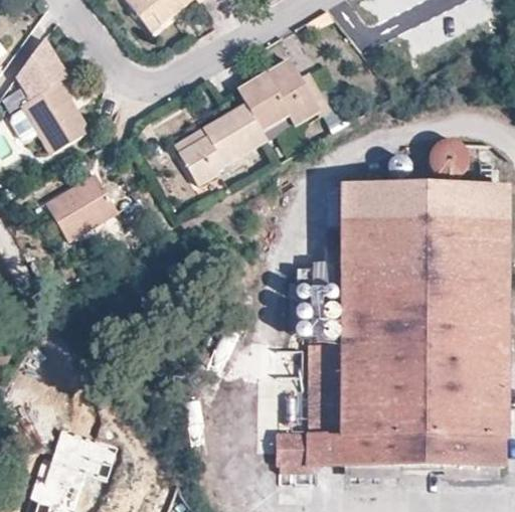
[(197,3),(201,0),(125,0),(150,32),(172,15),(168,11),(181,0),(195,0),(197,3)]
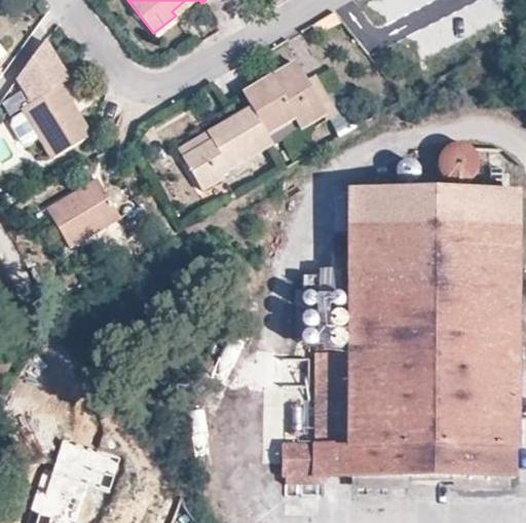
[(185,0),(172,11),(176,15),(195,0),(185,0)]
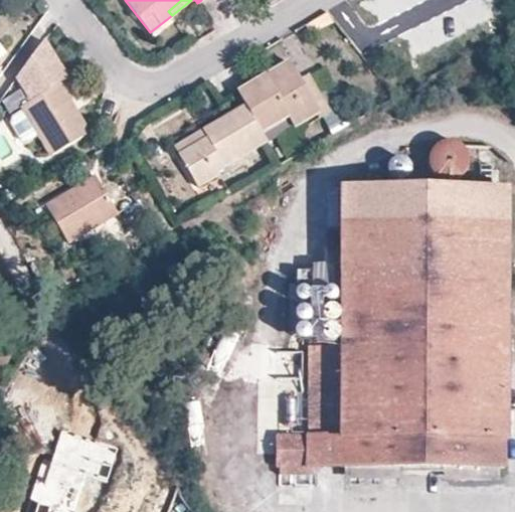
[(90,131),(59,80),(70,73),(60,56),(55,59),(42,37),(33,50),(15,73),(30,99),(20,105),(50,154),(90,131)]
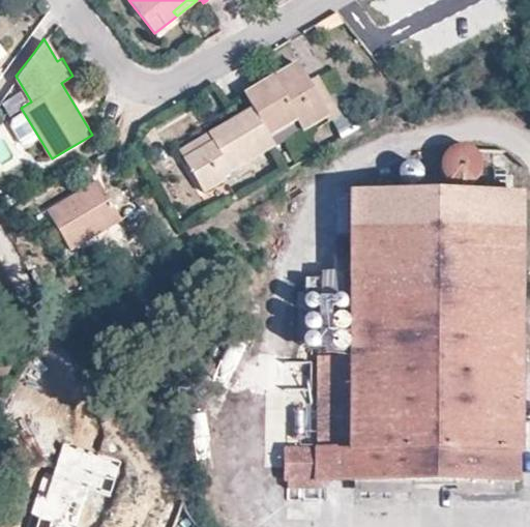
[(298,63),(244,93),(253,107),(267,133),(296,116),(302,126),(326,113),(308,82),(298,63)]
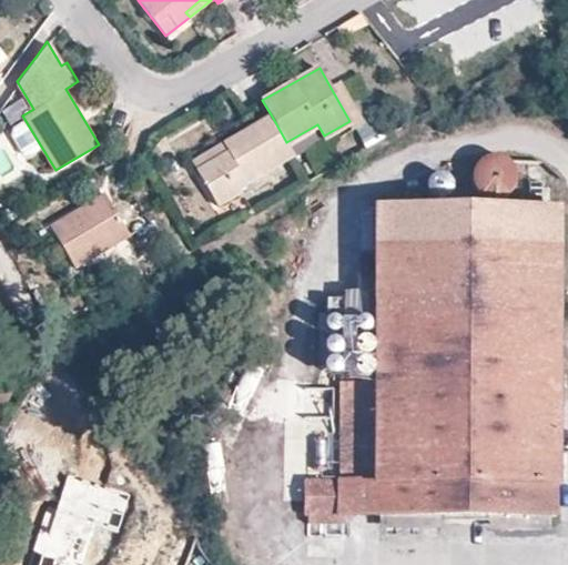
[(331,88),(350,121),(353,127),(359,123),(337,83),(331,88)]
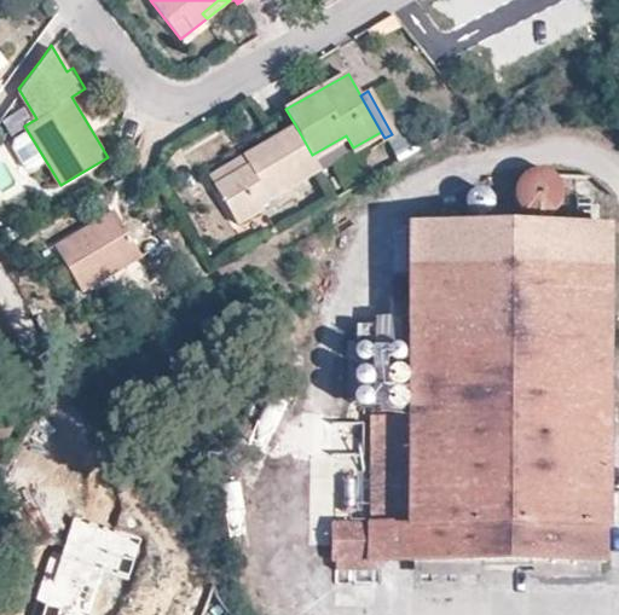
[(259,203),(319,168),(312,155),(295,125),(208,175),(238,222),(262,208),(259,203)]
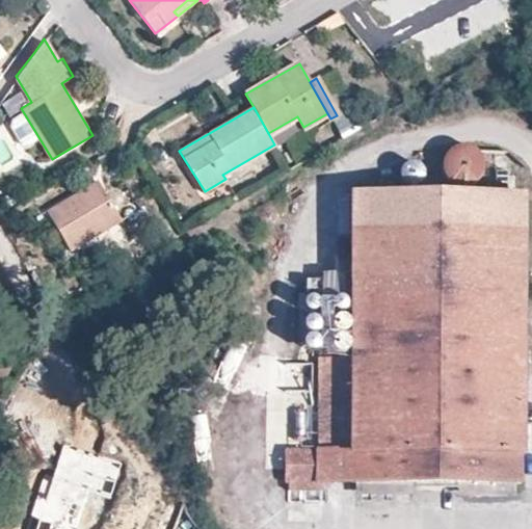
[(444,147),(443,179),(482,179),(483,148),(444,147)]
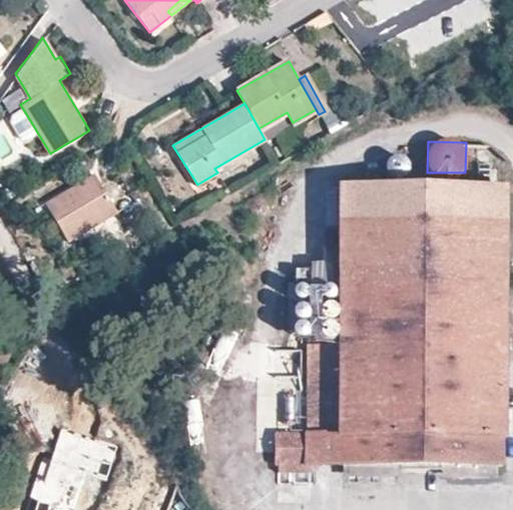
[(466,164),(466,186),(496,186),(497,164),(466,164)]
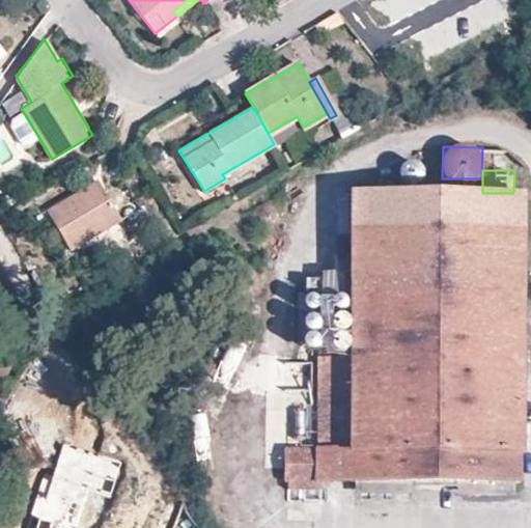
[(71,250),(121,219),(98,181),(47,210),(71,250)]
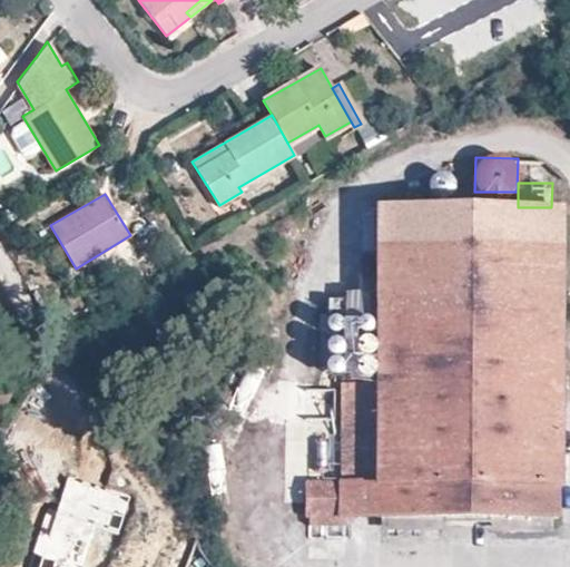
[(518,207),(379,206),(377,381),(342,381),(340,450),(376,450),(377,514),(551,515),(551,486),(559,486),(561,207),(551,207),(518,207)]
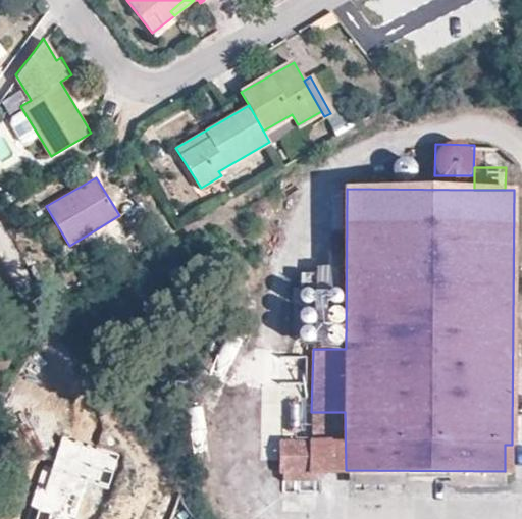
[(345,412),(311,412),(311,439),(311,440),(312,470),(316,470),(346,470),(345,412)]
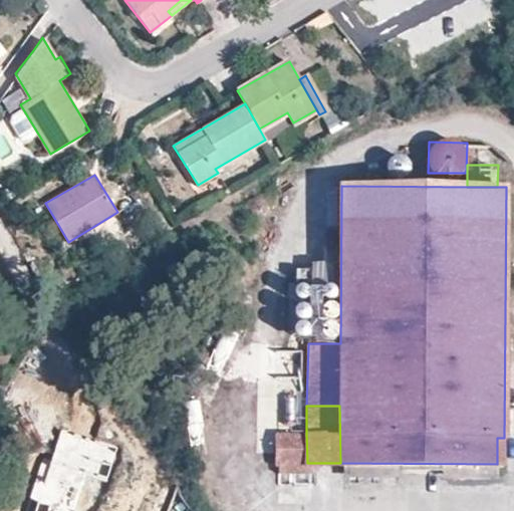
[(117,444),(62,426),(50,460),(42,457),(24,510),(81,510),(82,510),(73,508),(85,470),(106,477),(117,444)]
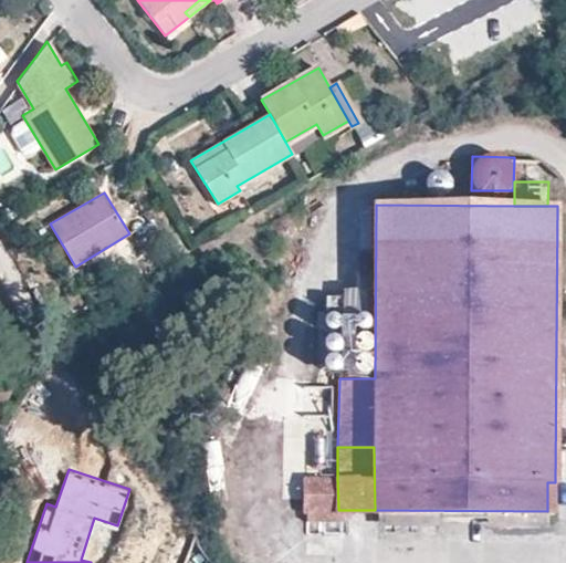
[(337,477),(305,477),(305,519),(343,520),(343,510),(337,510),(337,478),(337,477)]
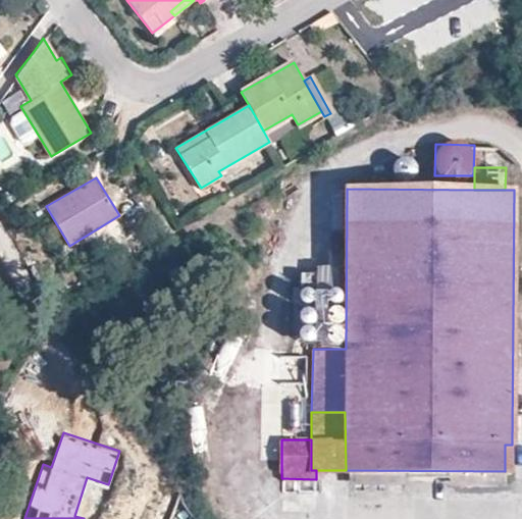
[(202,518),(180,487),(167,518),(202,518)]
